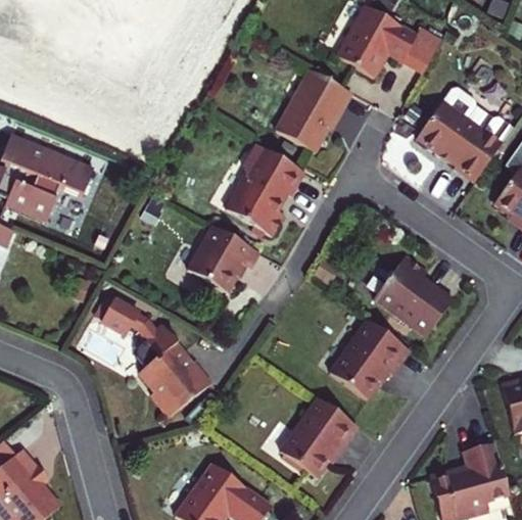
[(511,3),(502,0),(491,0),(487,12),(506,19),(511,3)]
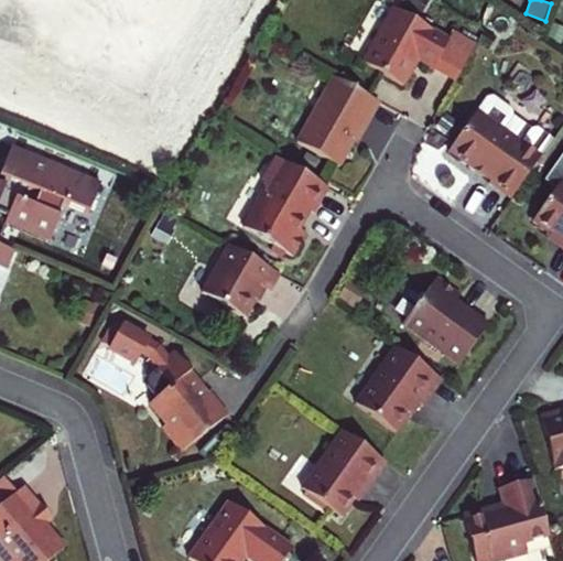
[(419,57),(434,66),(444,72),(456,78),(476,43),(455,31),(451,38),(394,6),(364,61),(403,83),(419,57)]
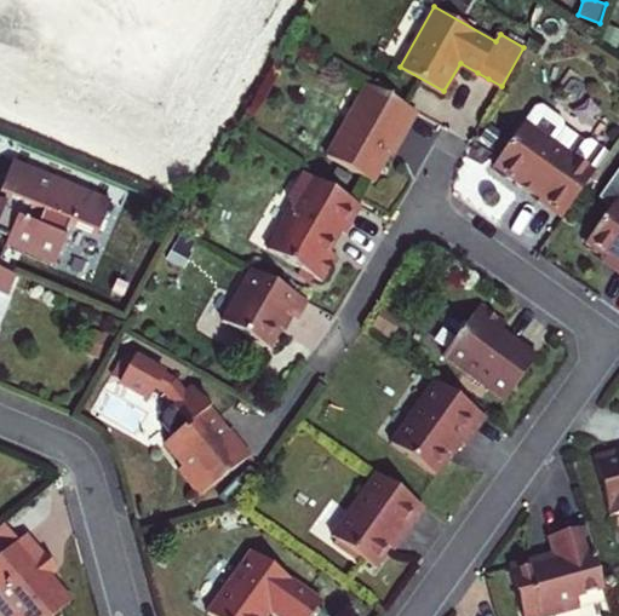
[(368,81),(327,153),(374,180),(388,155),(405,126),(408,128),(418,110),(368,81)]
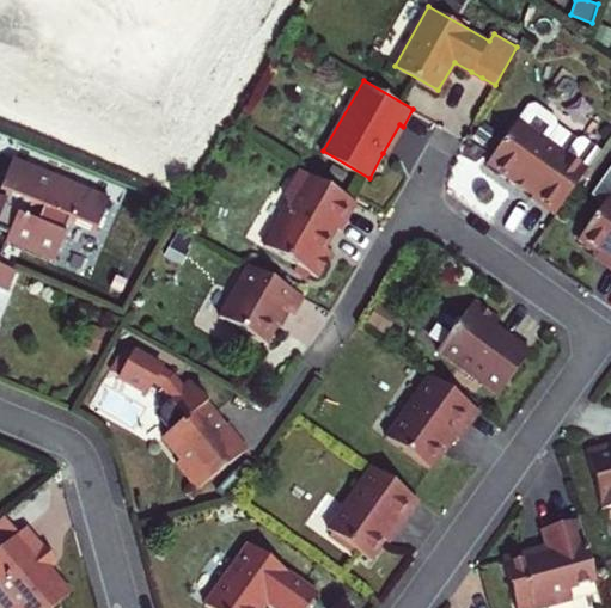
[(555,115),(537,102),(530,103),(519,118),(518,118),(488,161),(524,186),(533,194),(532,197),(555,213),(588,169),(587,166),(602,147),(586,137),(580,137),(556,122),(555,115)]
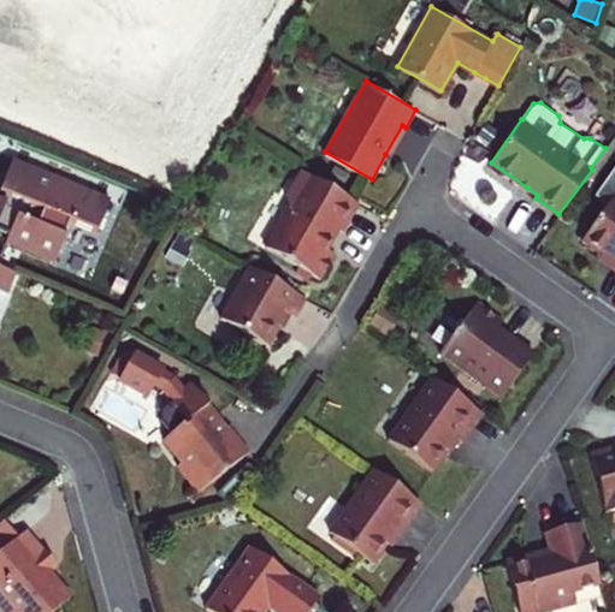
[(0,196),(0,220),(12,226),(9,235),(7,239),(55,259),(66,233),(64,232),(70,219),(98,231),(110,201),(12,160),(0,189),(0,190),(3,191),(0,196)]
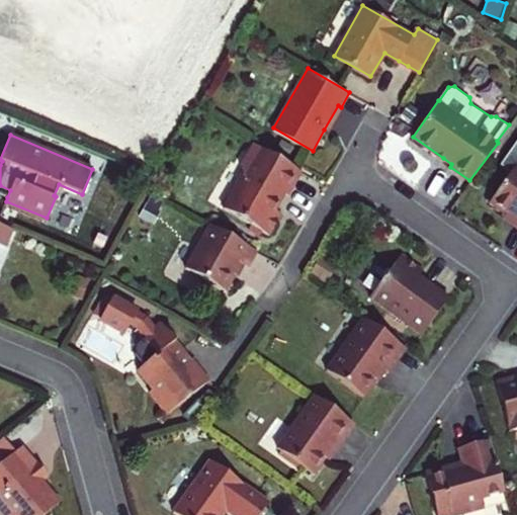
[(244,172),(225,206),(270,233),(282,211),(276,207),(280,200),(285,191),(288,193),(303,169),(255,143),(242,165),(244,172)]
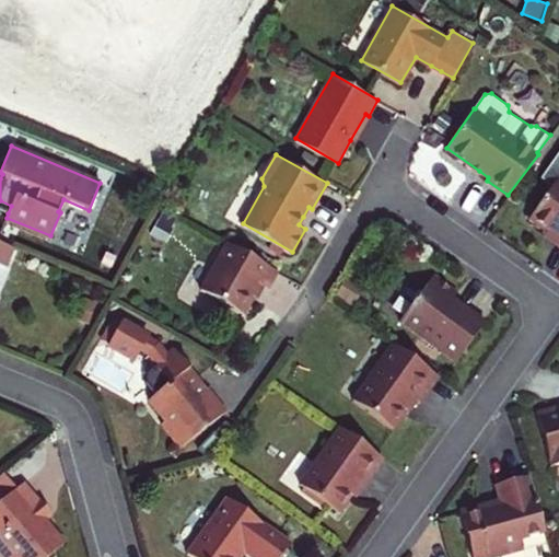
[(558,241),(557,243),(558,244),(558,180),(557,178),(530,218),(551,234),(558,238),(558,241)]
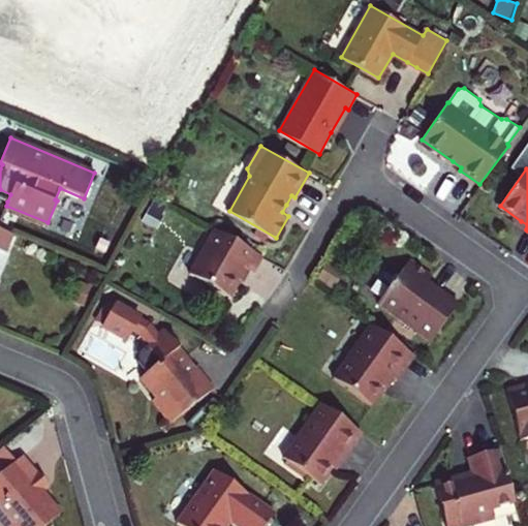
[(0,197),(7,202),(10,194),(0,189),(0,197)]
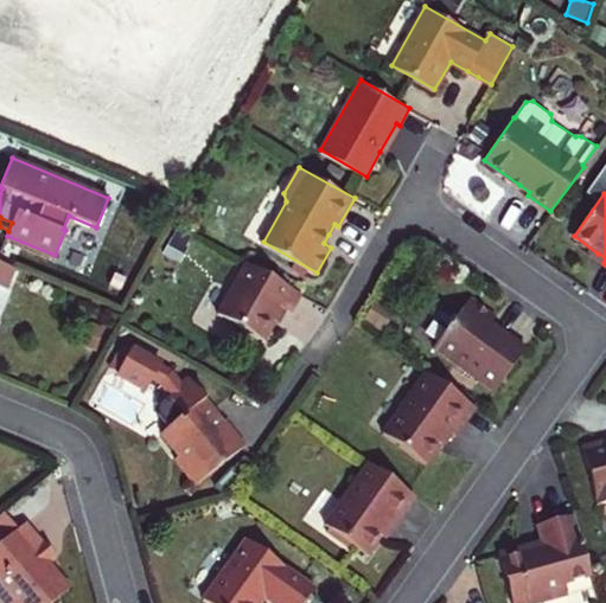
[(16,267),(0,260),(0,283),(7,287),(16,267)]
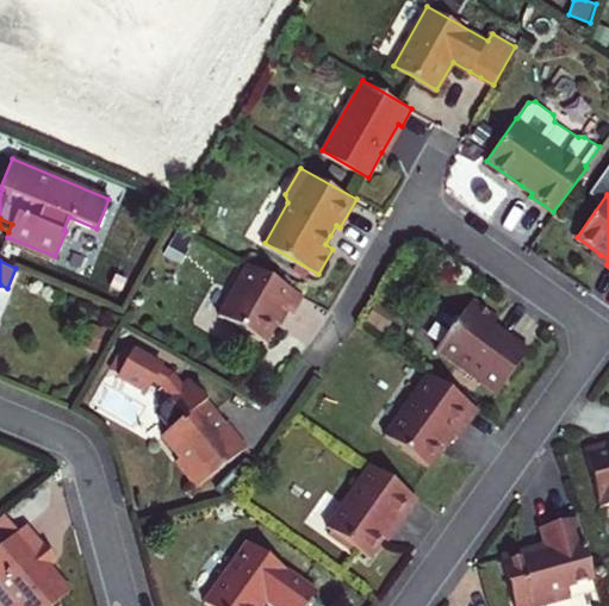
[(248,262),(219,313),(267,341),(279,318),(285,307),(292,312),(303,293),(248,262)]
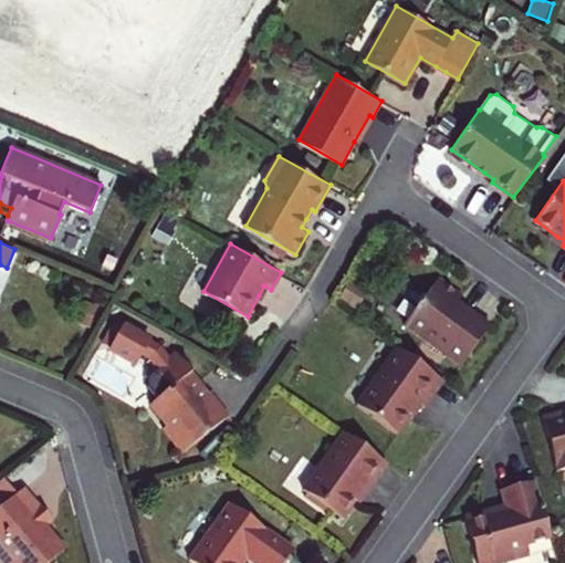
[(0,264),(0,294),(10,269),(7,268),(0,264)]
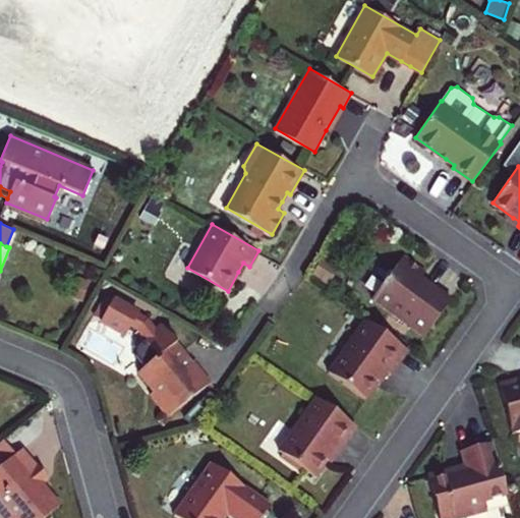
[(372,297),(425,334),(436,321),(452,297),(421,275),(425,270),(403,253),(372,297)]
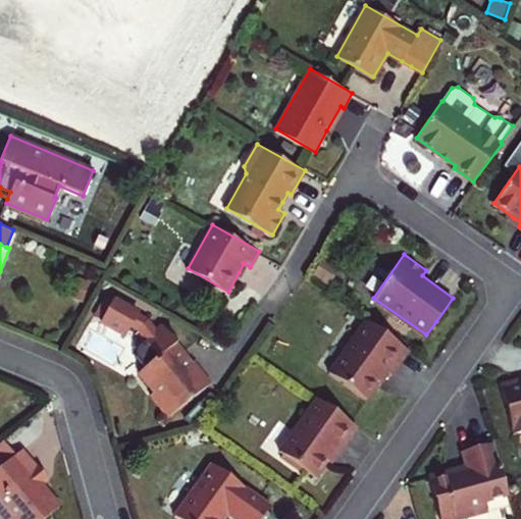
[(127,334),(132,325),(139,328),(147,340),(137,348),(136,356),(145,366),(141,370),(156,390),(151,394),(168,416),(211,381),(194,360),(189,364),(184,358),(179,353),(183,350),(163,325),(156,330),(146,319),(137,314),(137,313),(110,301),(101,322),(127,334)]
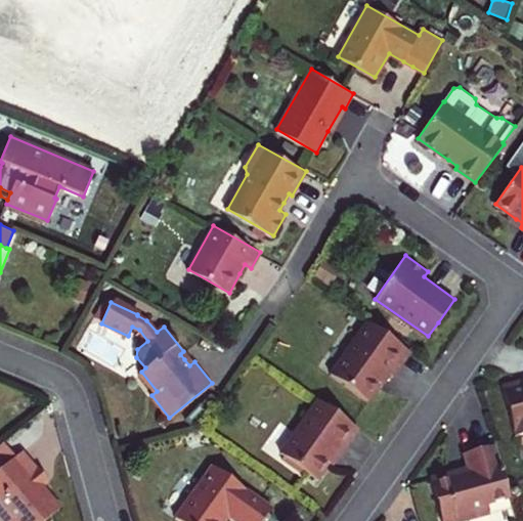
[(389,372),(394,375),(411,350),(368,320),(332,373),(368,399),(382,382),(389,372)]
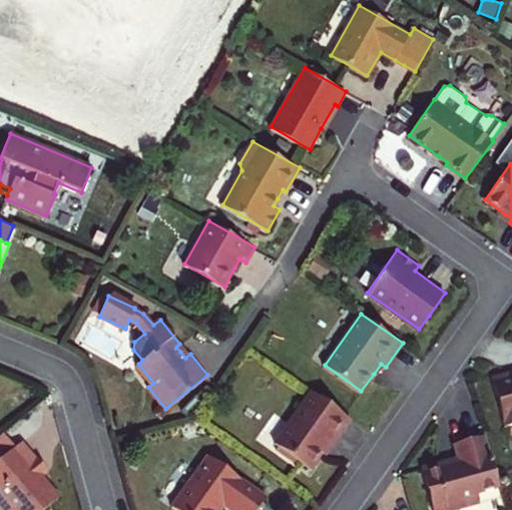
[(511,370),(492,376),(505,425),(511,423),(511,370)]
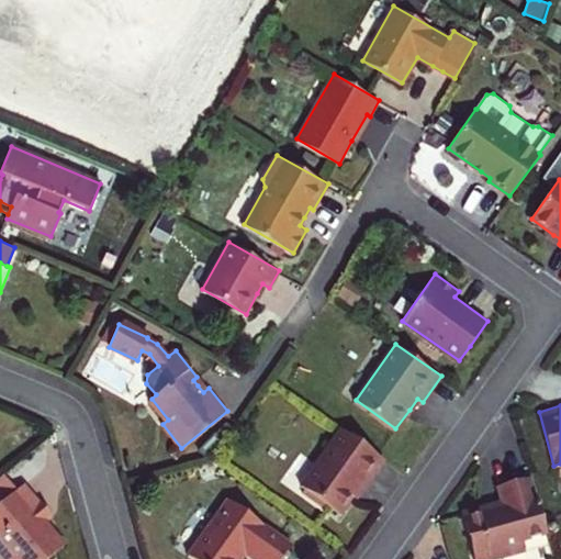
[(362,481),(366,483),(384,457),(343,427),(302,484),(340,512),(355,492),(362,481)]
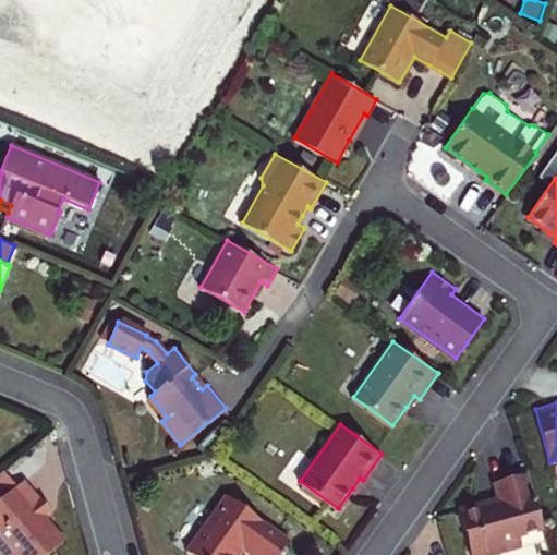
[(519,530),(543,523),(528,468),(494,475),(499,494),(492,496),(482,499),(481,497),(458,503),(472,554),(522,540),(519,530)]
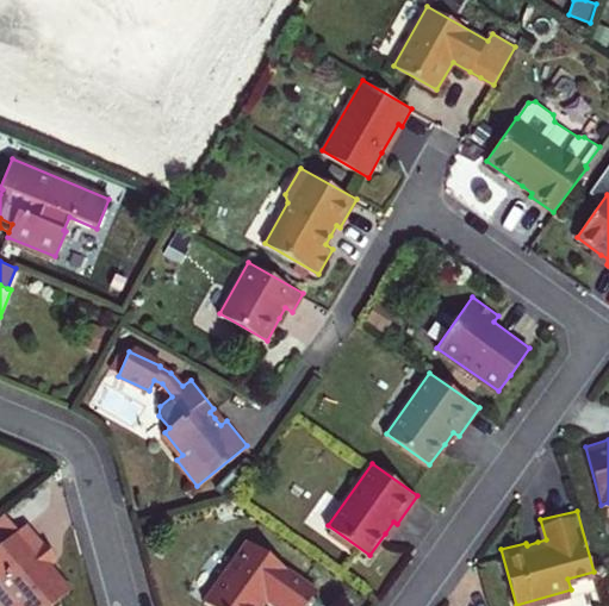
[(43,543),(26,524),(0,545),(0,595),(8,605),(51,605),(70,591),(50,566),(36,549),(43,543)]
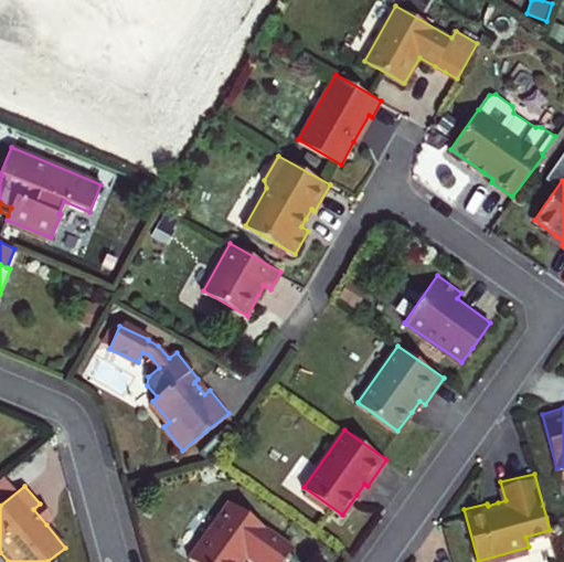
[(242,561),(247,555),(256,561),(283,561),(285,560),(294,547),(230,500),(190,557),(198,561),(242,561)]
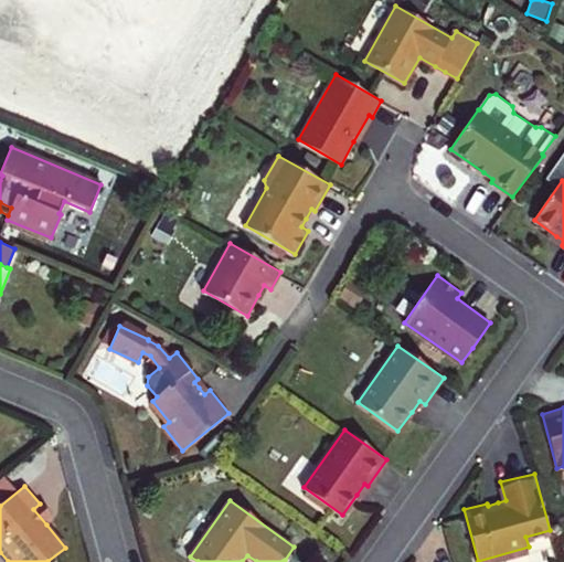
[(40,504),(33,509),(46,525),(54,518),(41,502),(40,504)]
